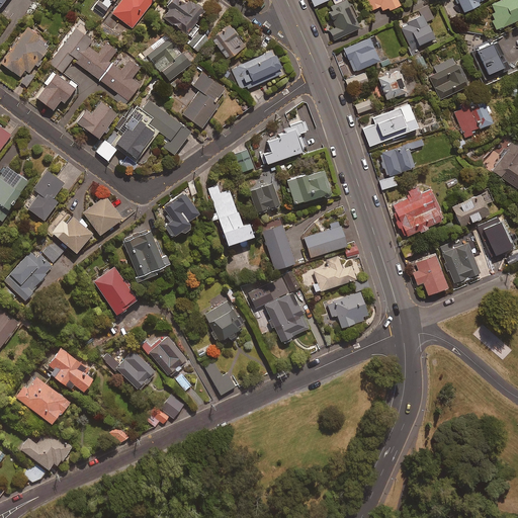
[(108,12),(105,10),(111,0),(97,0),(93,7),(105,16),(108,12)]
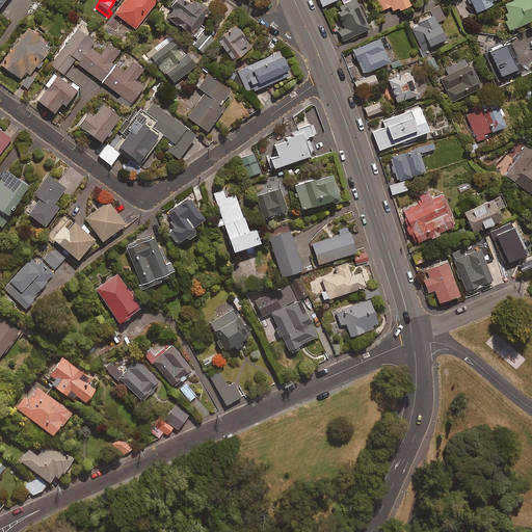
[(122,0),(113,12),(134,27),(154,0),(122,0)]
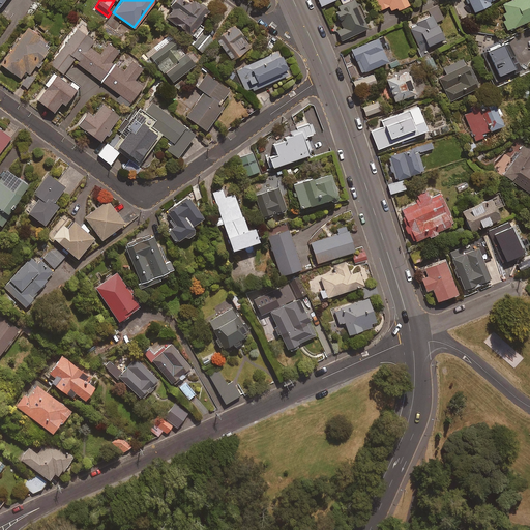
[(168,0),(166,4),(171,7),(165,17),(195,37),(203,26),(197,22),(206,7),(195,0),(168,0)]
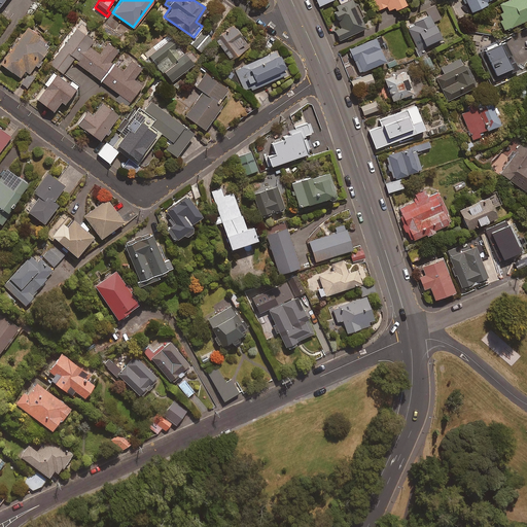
[(356,1),(353,3),(350,0),(343,0),(335,5),(336,8),(332,10),(341,26),(334,29),(339,39),(364,26),(359,16),(362,14),(356,1)]
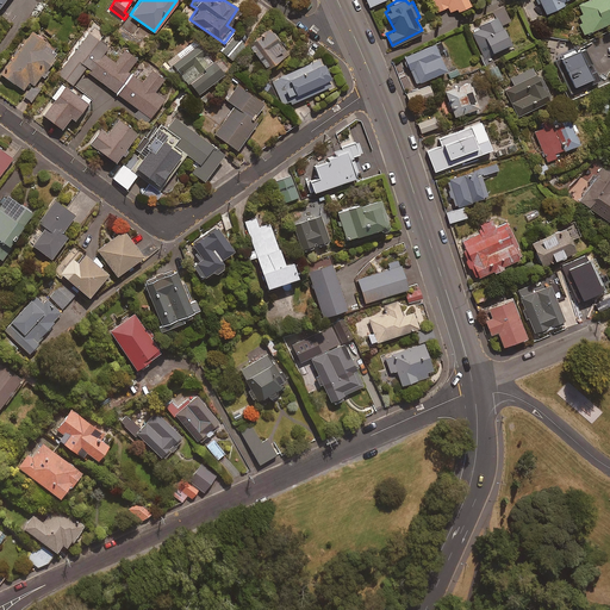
[(458,10),(468,2),(466,0),(431,0),(437,10),(446,5),(449,11),(455,7),(458,10)]
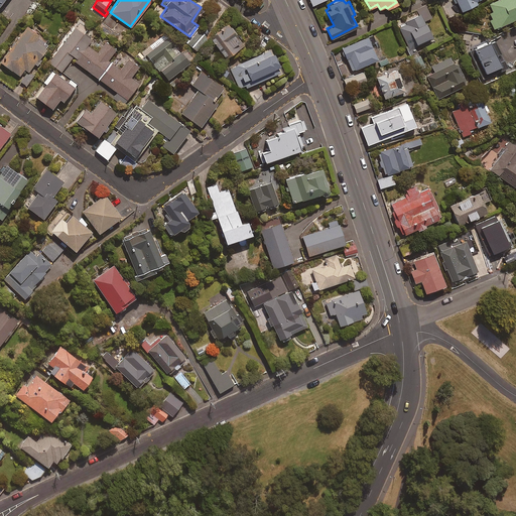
[(408,54),(416,51),(414,45),(431,39),(423,21),(431,18),(423,0),(417,0),(413,2),(418,12),(403,18),(405,24),(398,27),(406,45),(404,46),(408,54)]
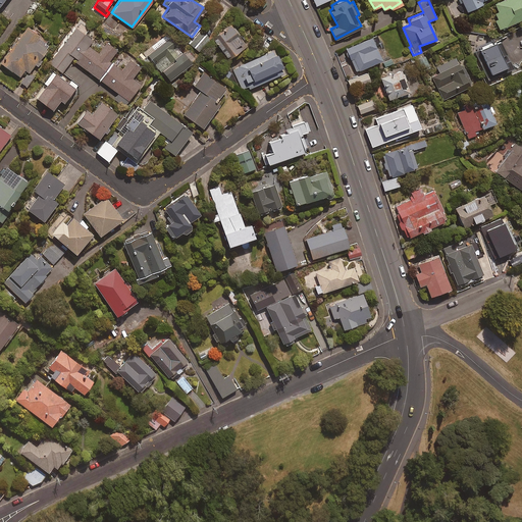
[(460,0),(466,10),(482,2),(481,0),(460,0)]
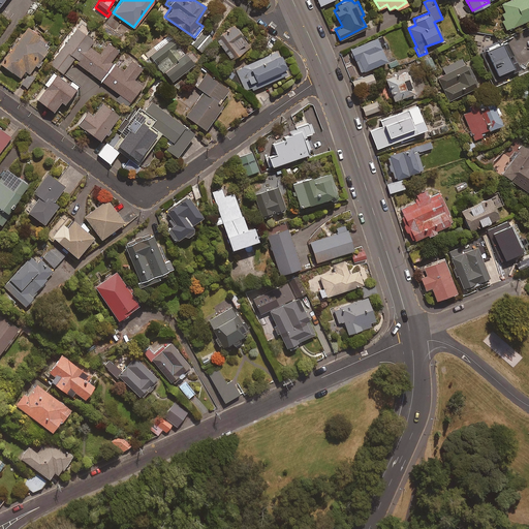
[(528,0),(503,0),(500,2),(503,10),(500,12),(503,19),(500,21),(504,29),(528,16),(528,0)]
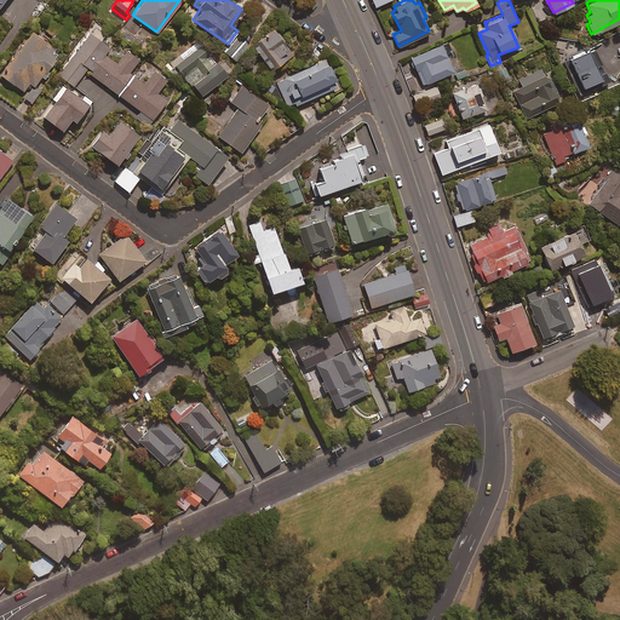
[(290,52),(271,27),(251,42),(269,68),(290,52)]
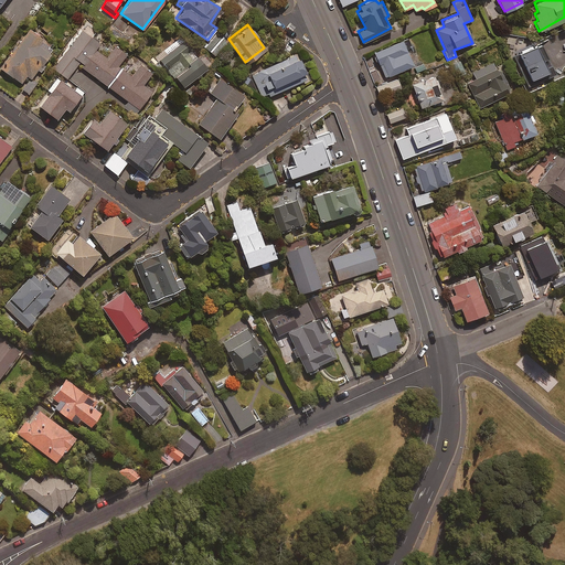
[(30,77),(36,68),(40,71),(45,63),(42,61),(53,44),(28,27),(0,66),(0,67),(20,82),(25,74),(30,77)]
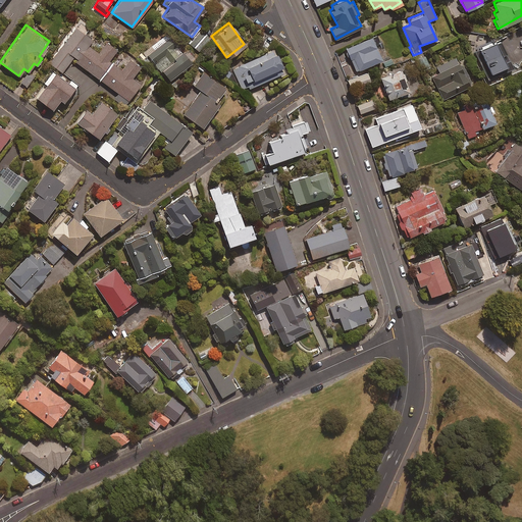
[(105,43),(98,53),(87,45),(91,39),(75,27),(49,63),(61,72),(71,59),(117,92),(113,98),(122,105),(139,83),(132,77),(140,66),(128,58),(120,69),(108,60),(115,50),(105,43)]
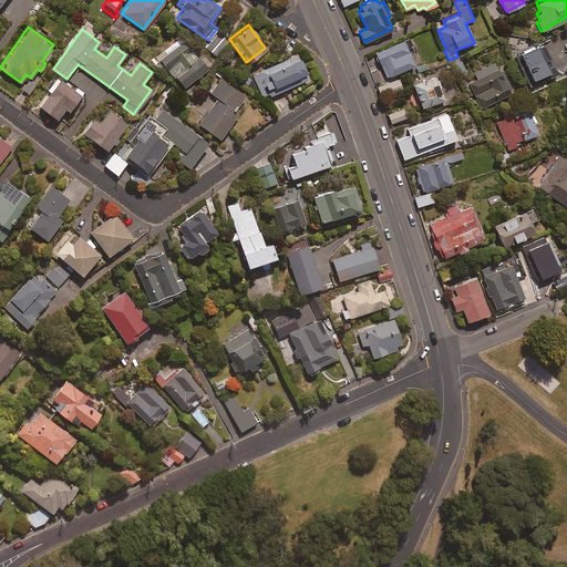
[(197,57),(181,37),(157,57),(182,85),(210,61),(203,51),(197,57)]
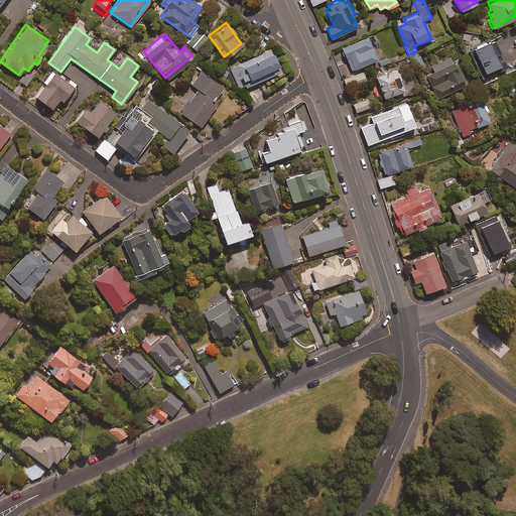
[(372,34),(366,36),(366,35),(341,47),(352,71),(376,58),(368,41),(374,38),(372,34)]
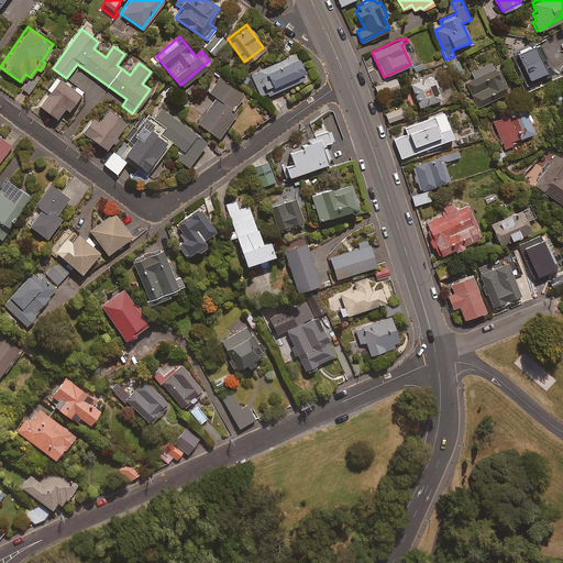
[(518,50),(520,54),(514,57),(529,87),(553,75),(540,50),(552,44),(549,37),(541,42),(539,39),(518,50)]
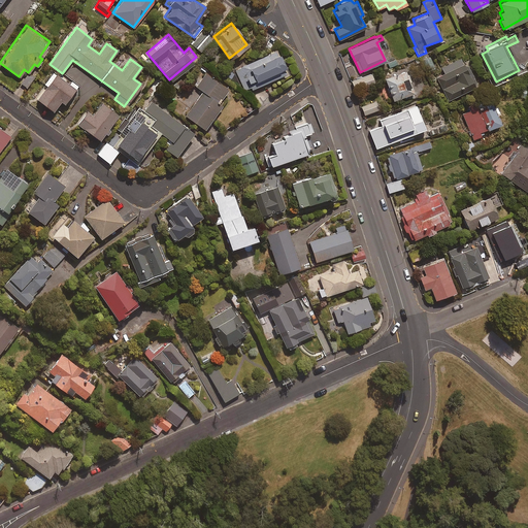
[(207,42),(200,46),(207,59),(216,55),(207,42)]
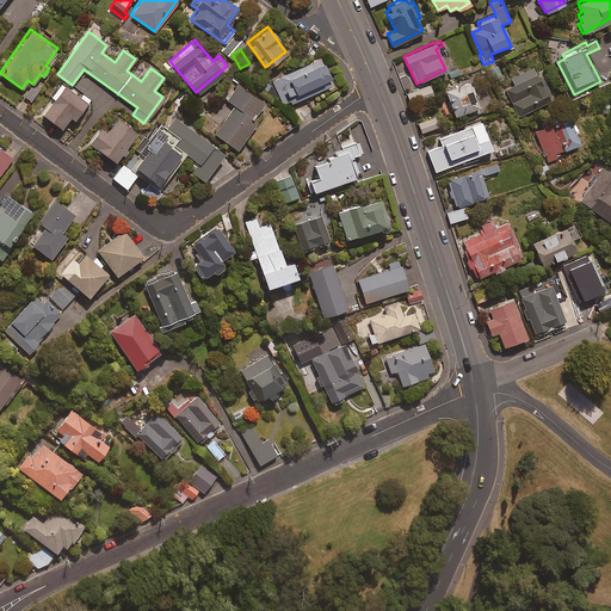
[(273,84),(284,106),(289,104),(290,106),(333,85),(321,60),(273,84)]
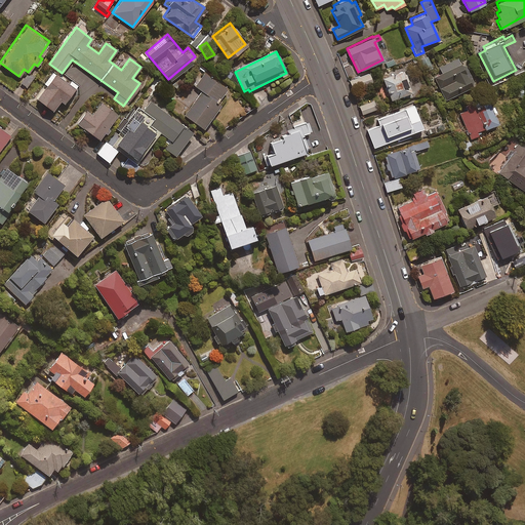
[(432,67),(427,55),(418,58),(423,70),(432,67)]
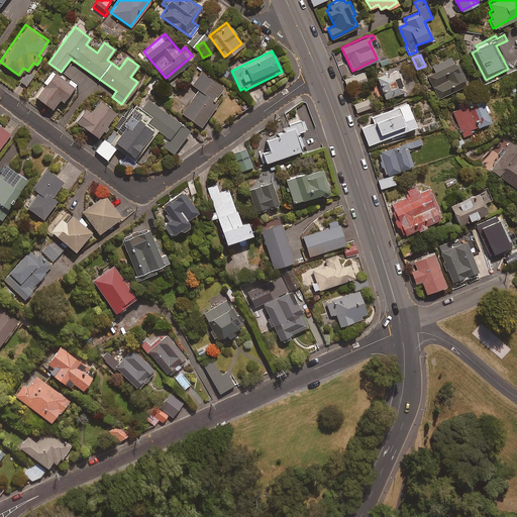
[(387,56),(378,61),(381,67),(390,62),(387,56)]
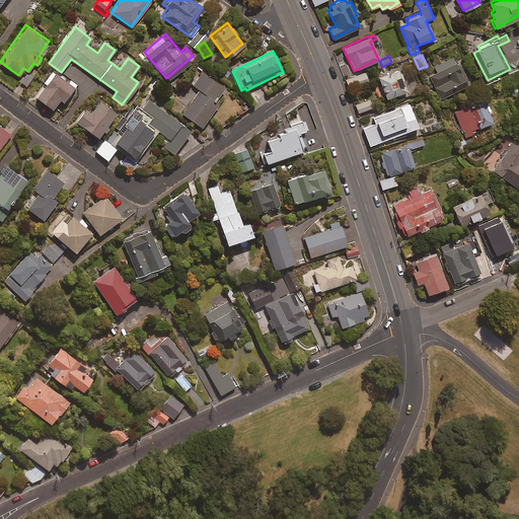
[(466,84),(452,57),(434,66),(437,71),(429,75),(440,97),(466,84)]
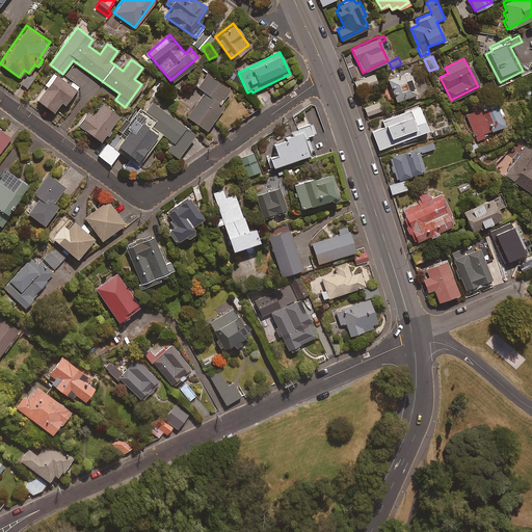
[(202,68),(191,82),(204,91),(186,115),(206,130),(222,106),(219,103),(230,87),(202,68)]
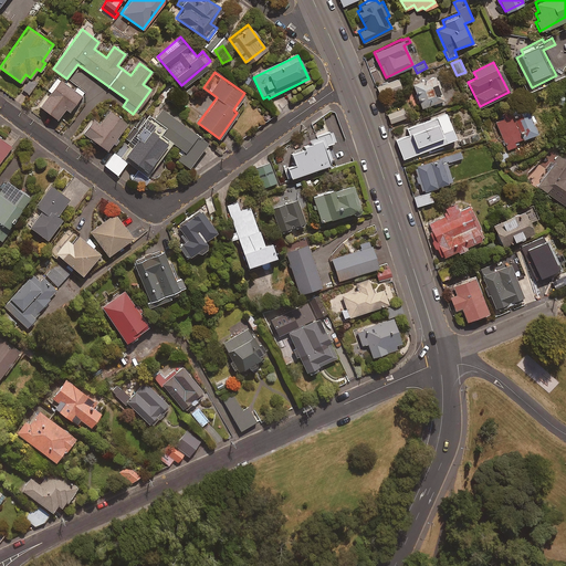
[(432,74),(410,83),(419,107),(442,98),(432,74)]
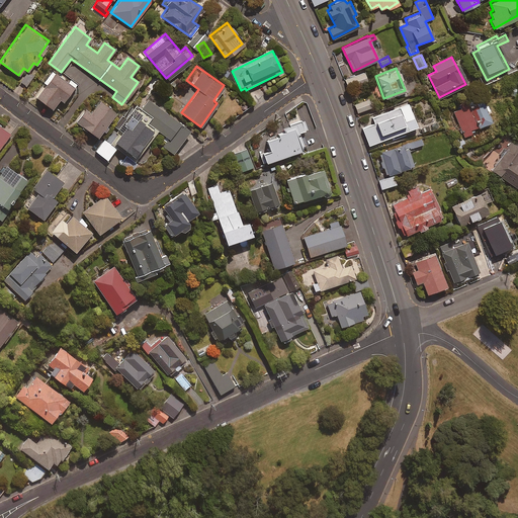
[(68,77),(66,80),(50,69),(41,80),(45,82),(34,96),(52,108),(59,98),(64,101),(74,86),(72,85),(75,81),(68,77)]
